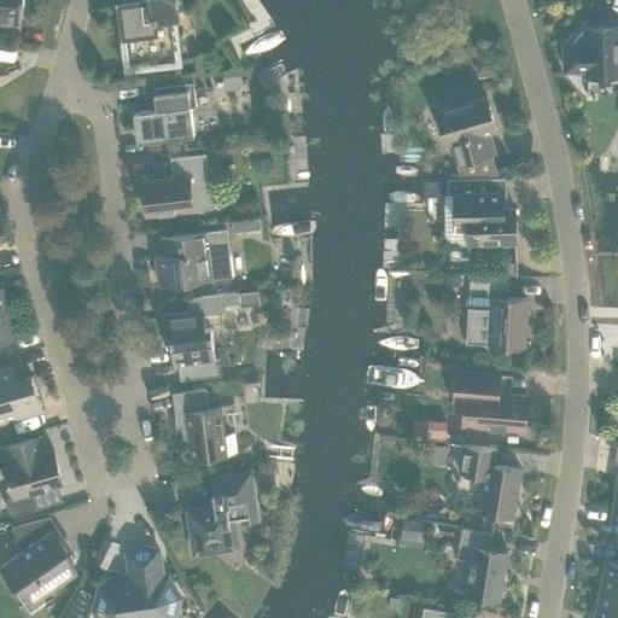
[(0,0),(0,22),(21,25),(23,3),(18,1),(18,0),(0,0)]
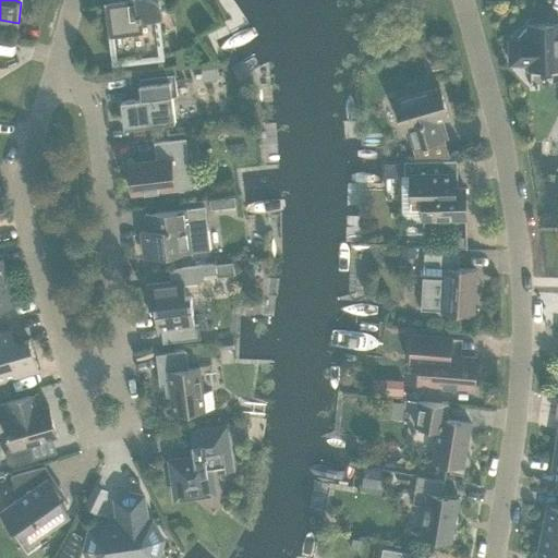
[(116,60),(160,55),(155,11),(160,10),(160,8),(160,7),(158,3),(157,1),(156,0),(126,0),(109,2),(116,60)]
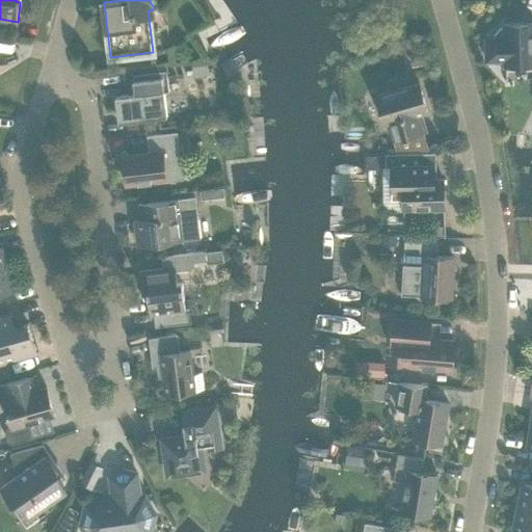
[(531,22),(503,24),(504,38),(485,38),(486,60),(505,60),(505,65),(531,63),(531,22)]
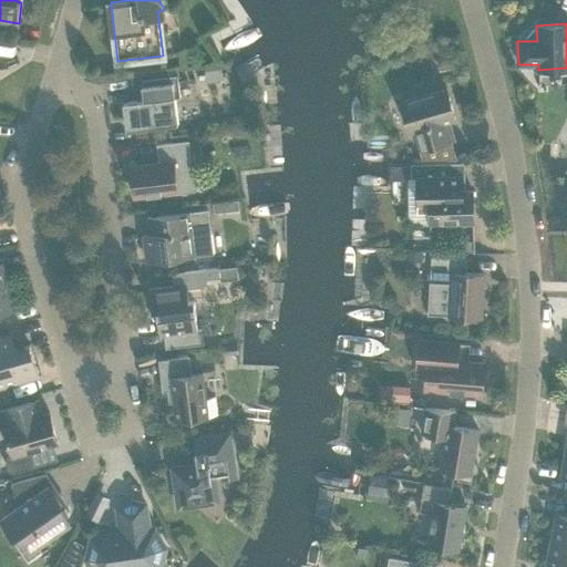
[(450,53),(436,55),(439,70),(452,69),(450,53)]
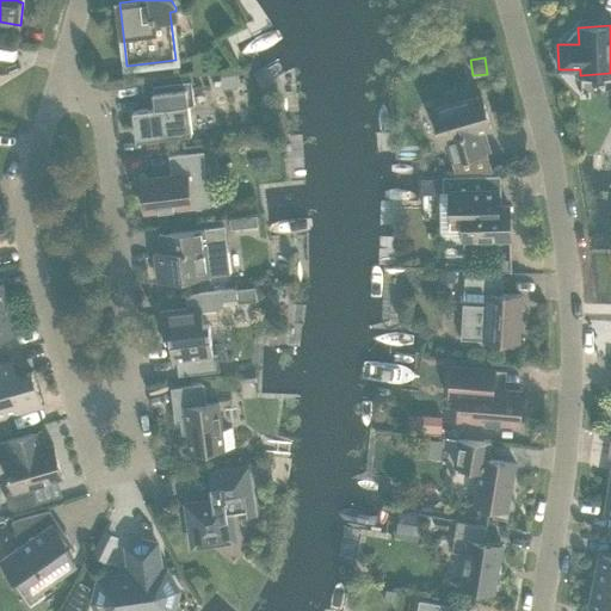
[(221,90),(238,87),(236,71),(220,73),(221,90)]
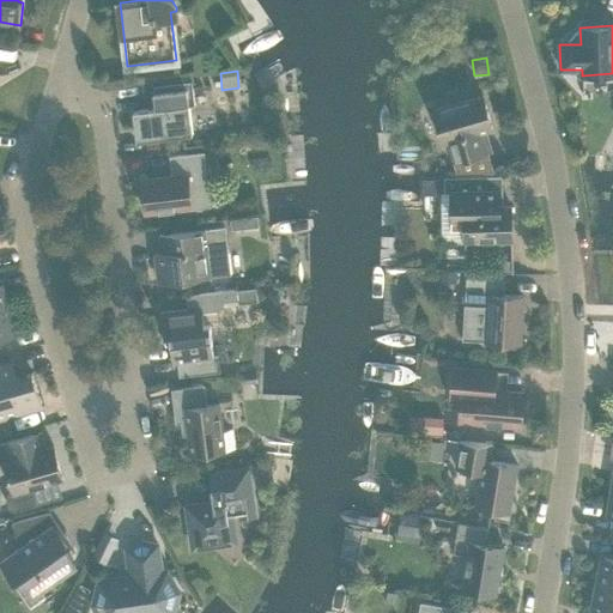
[(146,138),(192,133),(189,105),(194,104),(190,73),(151,78),(155,108),(133,110),(135,134),(137,139),(146,138)]
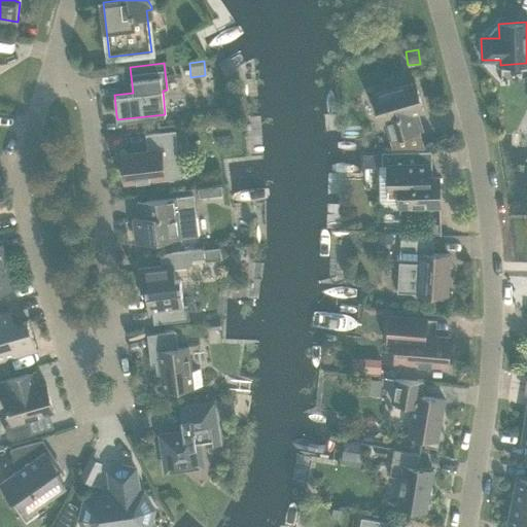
[(415,82),(373,94),(380,123),(385,121),(390,139),(395,138),(398,149),(424,149),(418,131),(413,113),(423,110),(415,82)]
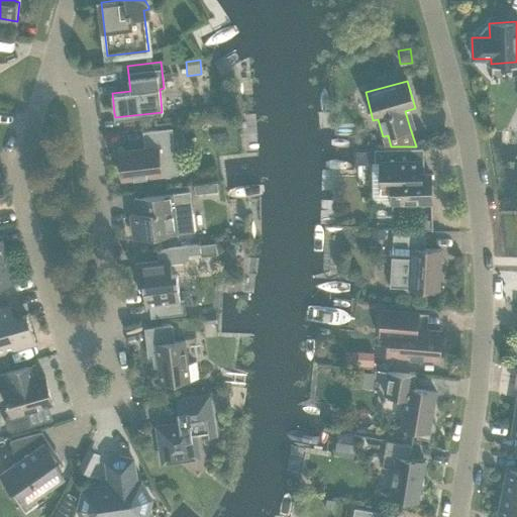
[(144,147),(118,150),(122,180),(162,175),(176,173),(175,159),(174,153),(173,144),(171,127),(142,130),(144,147)]
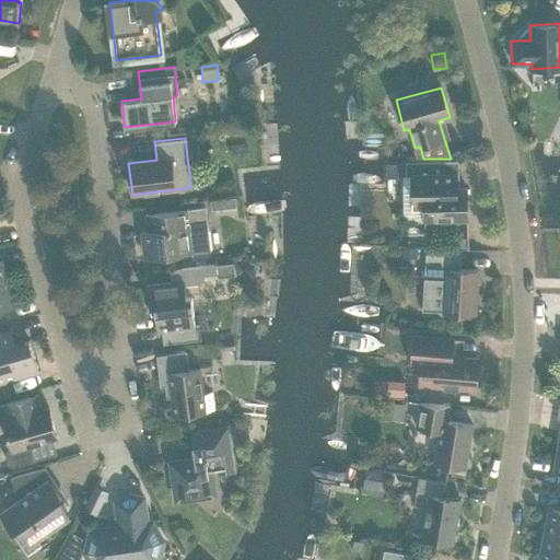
[(451,160),(405,160),(405,174),(411,174),(411,190),(412,206),(416,210),(424,210),(424,221),(439,220),(441,223),(450,223),(452,220),(467,220),(467,188),(458,188),(458,173),(451,173),(451,160)]
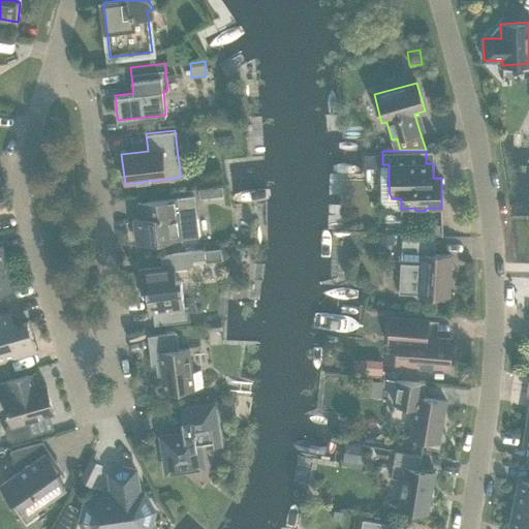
[(365,167),(381,167),(380,153),(364,154),(365,167)]
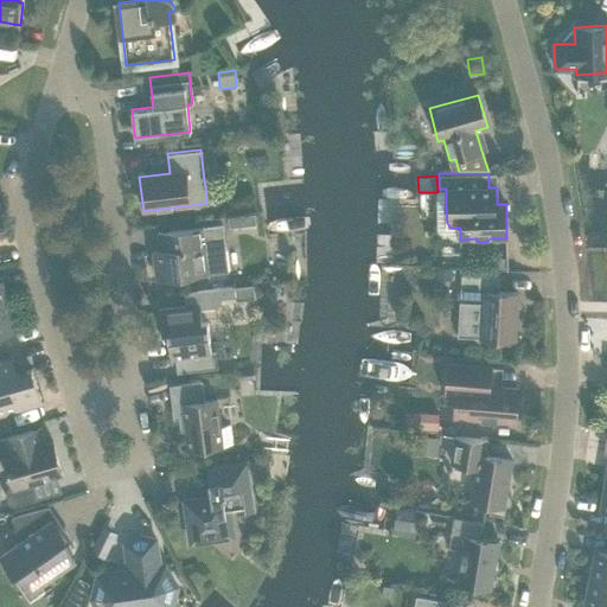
[(229,217),(228,217),(228,223),(229,228),(238,227),(240,227),(238,216),(237,216),(229,217)]
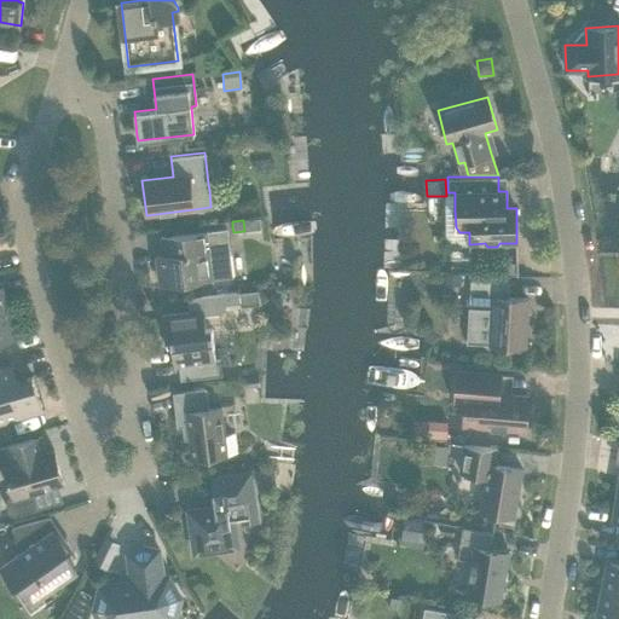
[(163,254),(156,255),(160,285),(212,279),(232,277),(229,254),(226,229),(171,236),(162,236),(163,254)]
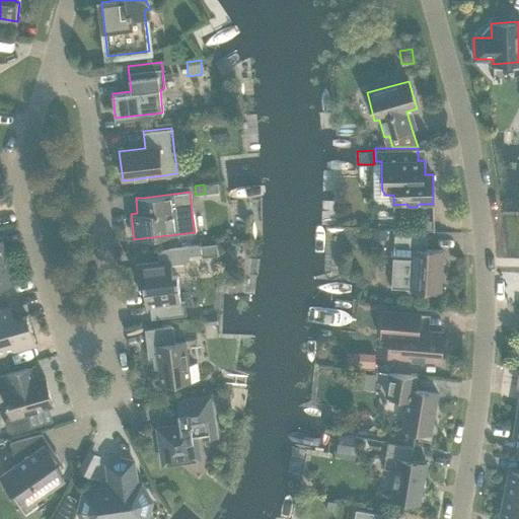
[(433,220),(420,220),(420,229),(434,229),(433,220)]
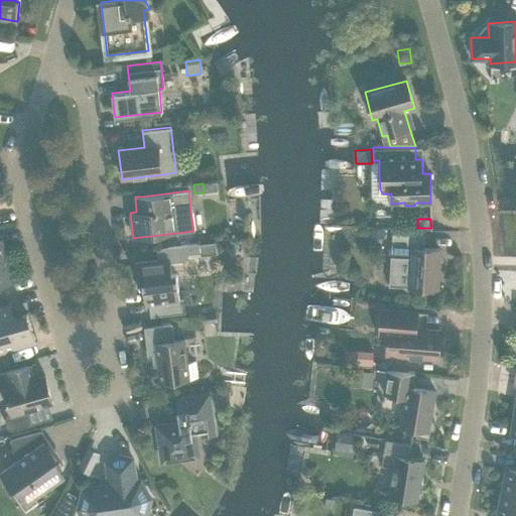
[(379,237),(379,227),(366,227),(366,237),(379,237)]
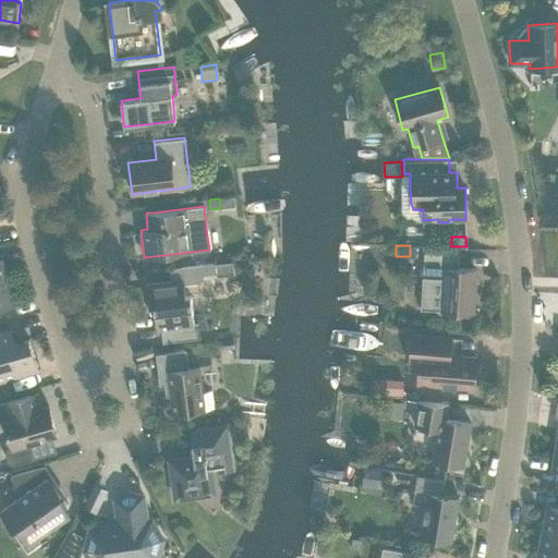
[(423,278),(422,305),(443,306),(441,310),(473,312),(475,269),(458,268),(459,254),(424,253),(423,278)]
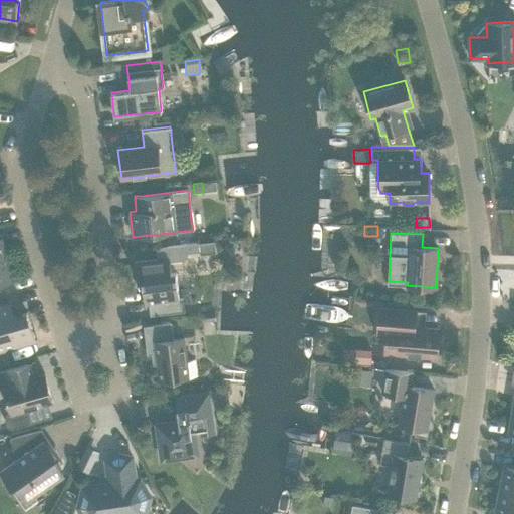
[(0,296),(1,296),(0,294),(0,283),(13,280),(1,238),(0,238),(0,296)]
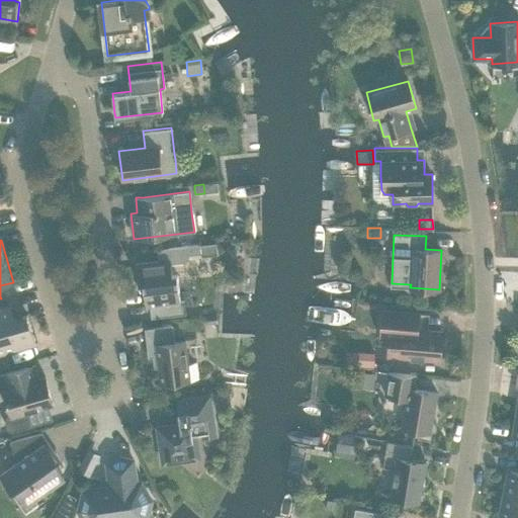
[(172,275),(170,263),(182,262),(185,260),(188,257),(188,254),(200,253),(199,244),(157,249),(158,261),(137,263),(139,282),(143,282),(146,305),(150,304),(152,318),(186,314),(184,299),(180,299),(177,274),(172,275)]
